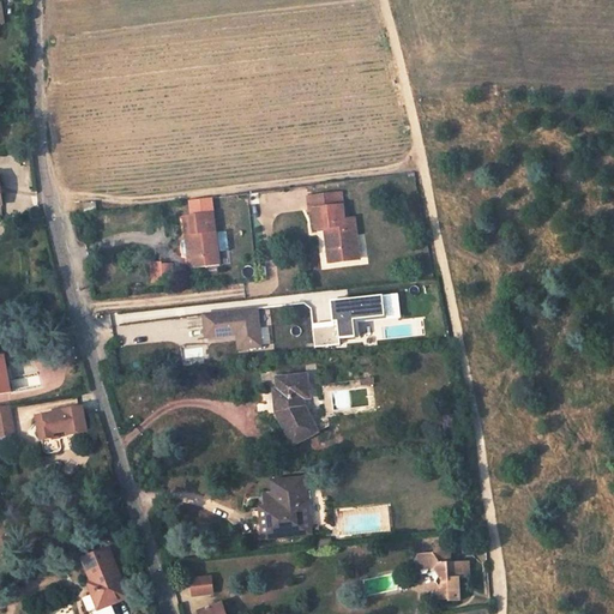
[(345,221),(342,193),(308,197),(311,211),(314,211),(317,229),(325,229),(329,228),(330,234),(326,234),(330,263),(360,259),(355,218),(345,221)]
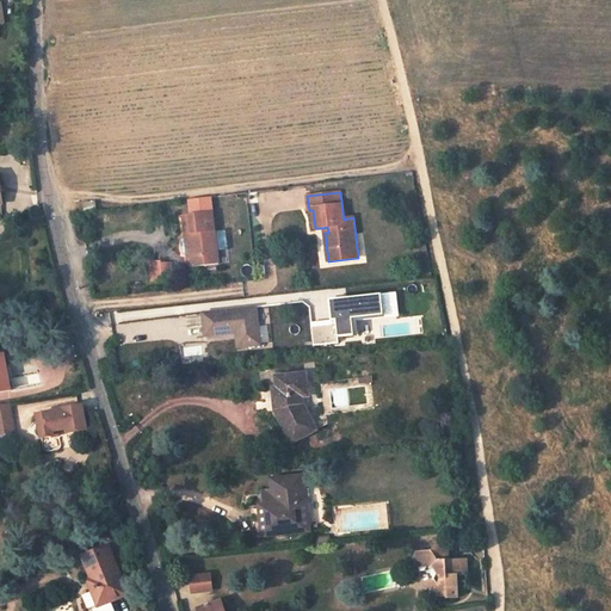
[(97,201),(84,202),(85,214),(98,211),(97,201)]
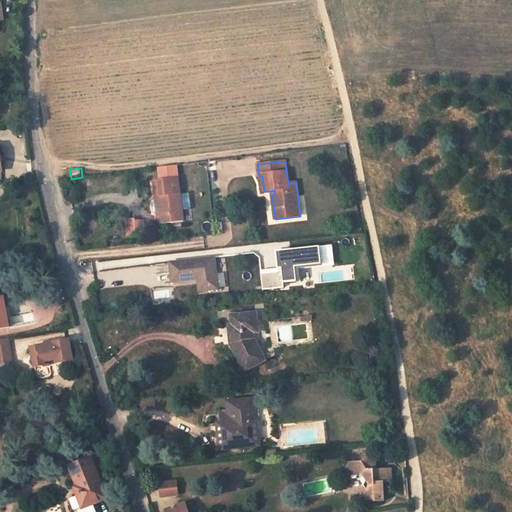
[(180,190),(179,177),(154,180),(156,196),(162,196),(165,216),(158,217),(159,224),(184,221),(183,210),(192,209),(190,189),(180,190)]
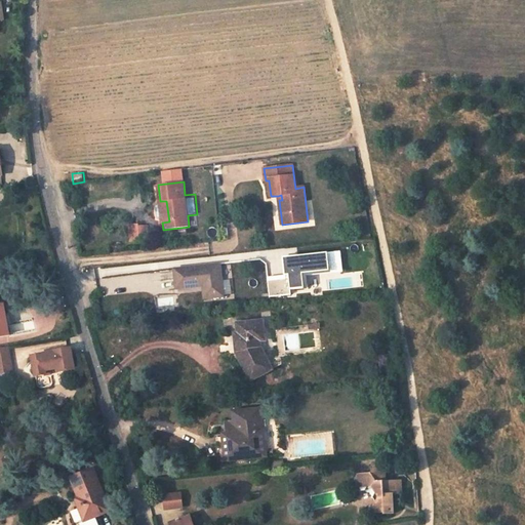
[(166,201),(160,201),(162,223),(169,221),(166,201)]
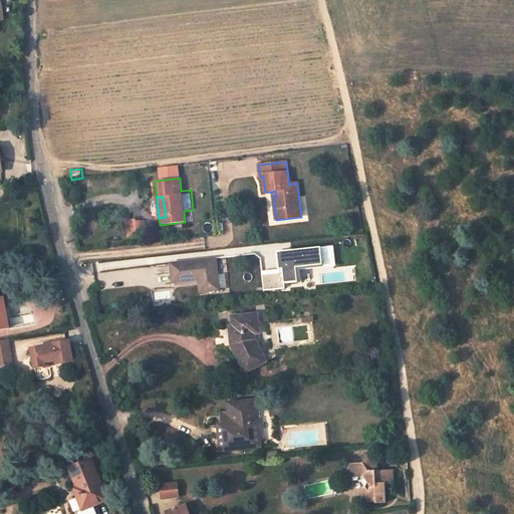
[(138,235),(138,221),(131,222),(131,220),(122,221),(123,234),(131,234),(131,236),(138,235)]
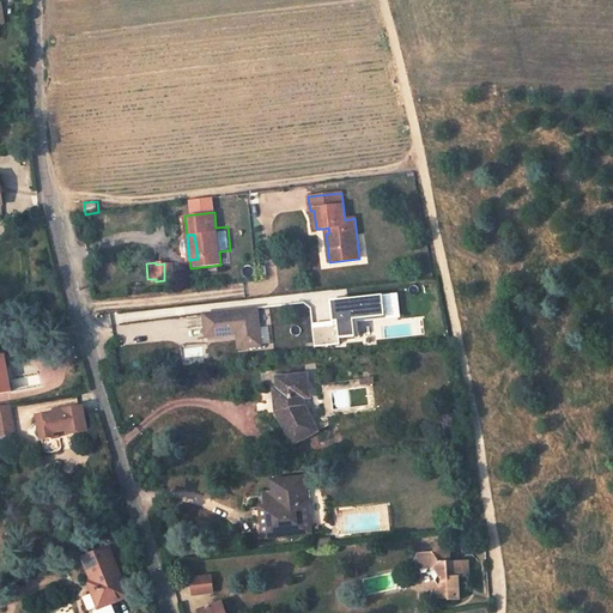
[(400,295),(388,296),(390,319),(402,317),(400,295)]
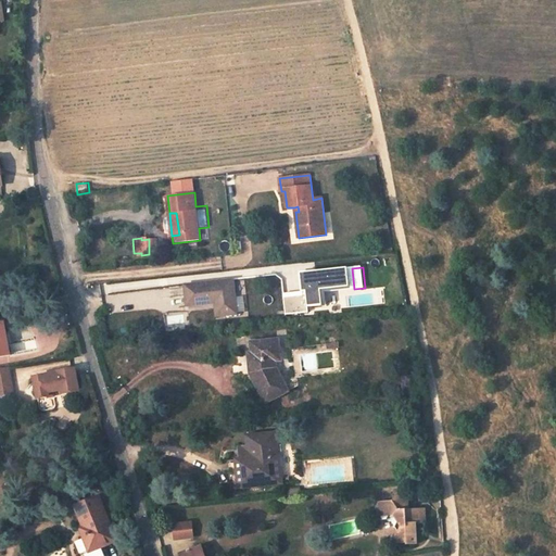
[(351,269),(302,274),(304,292),(283,294),(285,313),(329,310),(328,292),(353,290),(351,269)]
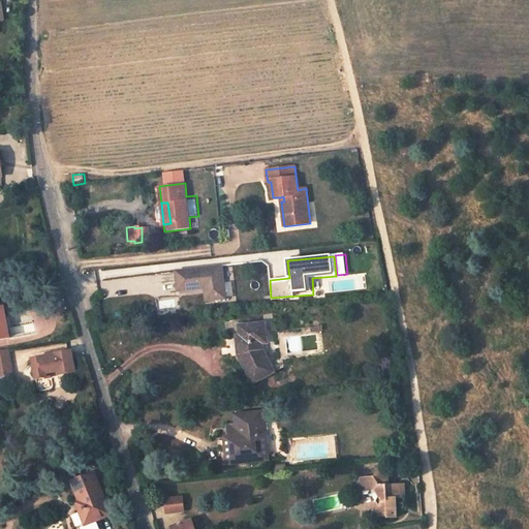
[(223,266),(177,271),(178,290),(206,288),(212,287),(213,301),(226,300),(226,297),(235,296),(232,281),(224,282),(223,266)]
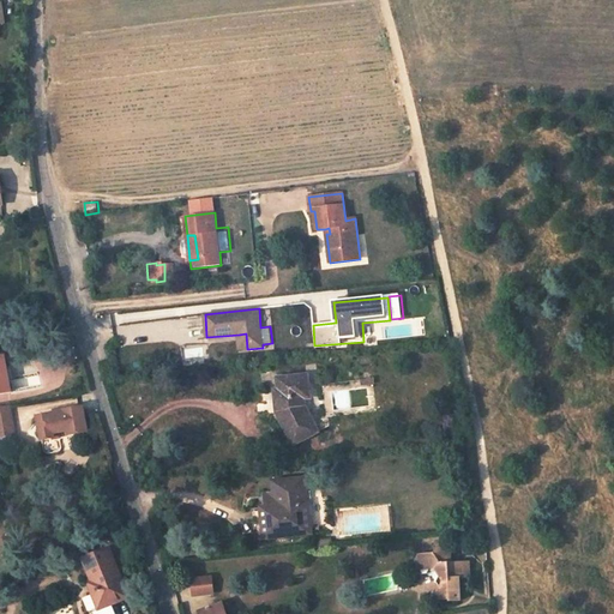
[(0,393),(12,392),(5,356),(0,356),(0,393)]
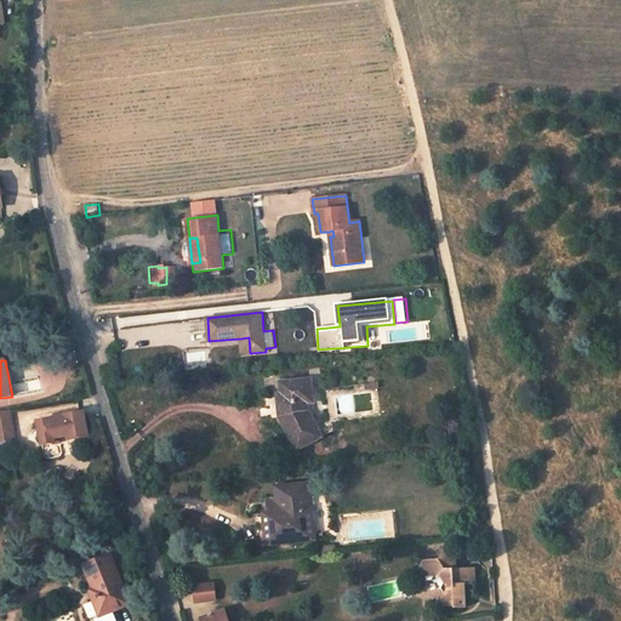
[(313,402),(311,380),(280,383),(283,394),(278,396),(280,419),(297,450),(322,437),(308,411),(305,412),(303,403),(308,402),(313,402)]
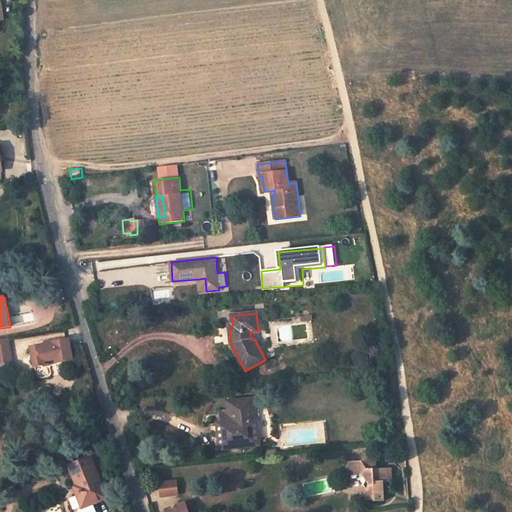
[(73,358),(70,340),(49,344),(48,343),(46,343),(46,345),(43,345),(42,343),(37,344),(37,346),(32,347),(36,367),(50,364),(49,361),(57,359),(57,361),(73,358)]
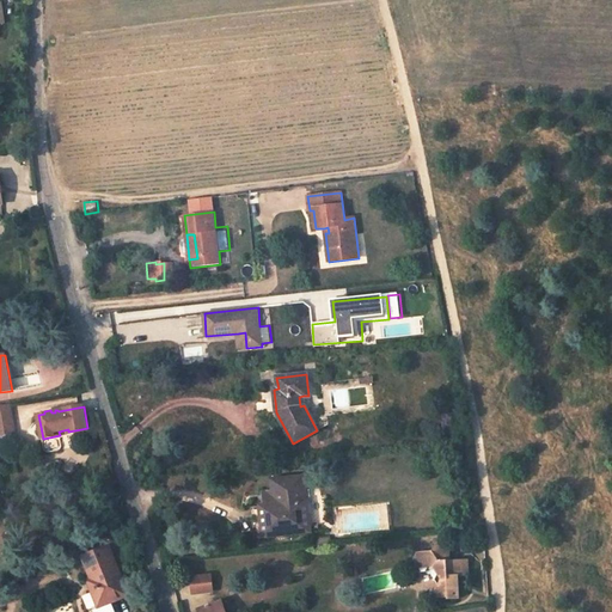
[(12,428),(32,424),(29,410),(20,411),(10,414),(12,428)]
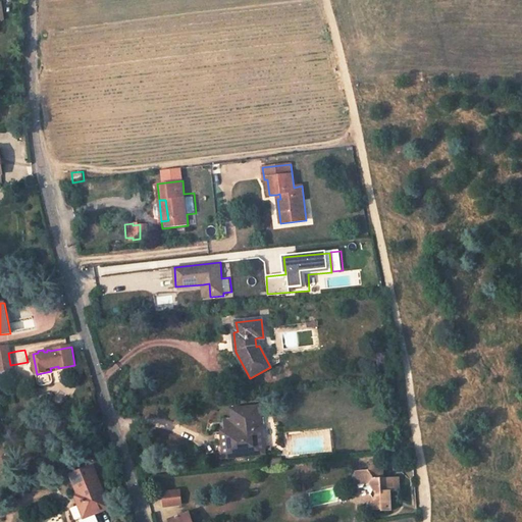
[(263,439),(260,406),(235,409),(236,421),(226,421),(227,433),(223,434),(226,460),(259,457),(257,440),(263,439)]
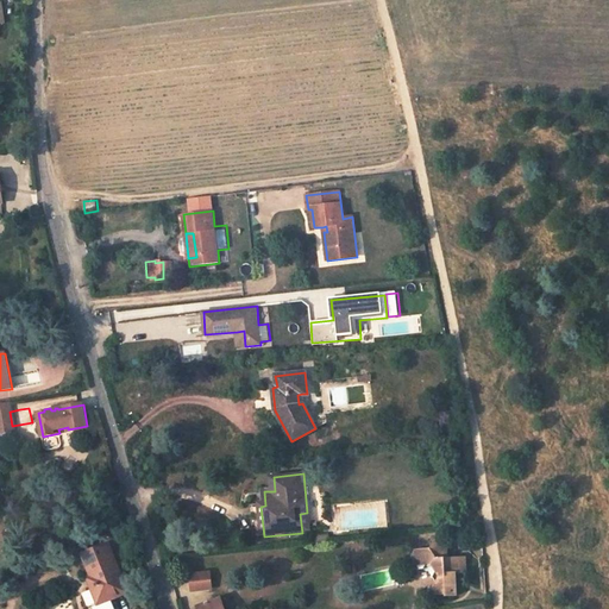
[(129,592),(110,544),(83,554),(94,578),(99,576),(101,582),(90,586),(99,604),(129,592)]
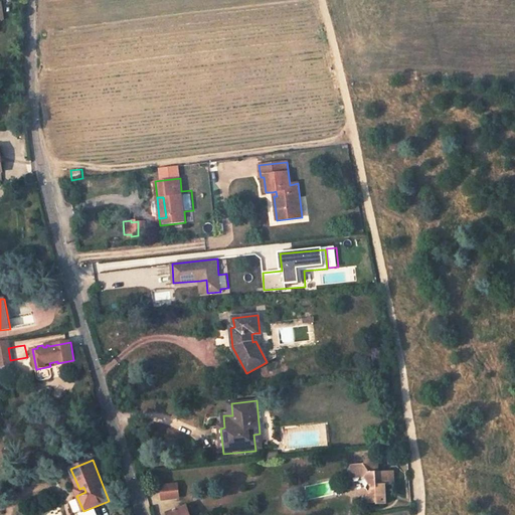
[(379,472),(378,460),(367,460),(365,465),(352,466),(349,473),(355,481),(360,482),(360,484),(364,484),(369,493),(367,498),(372,504),(376,504),(377,502),(380,502),(381,504),(386,504),(386,485),(386,483),(389,482),(388,472),(379,472)]
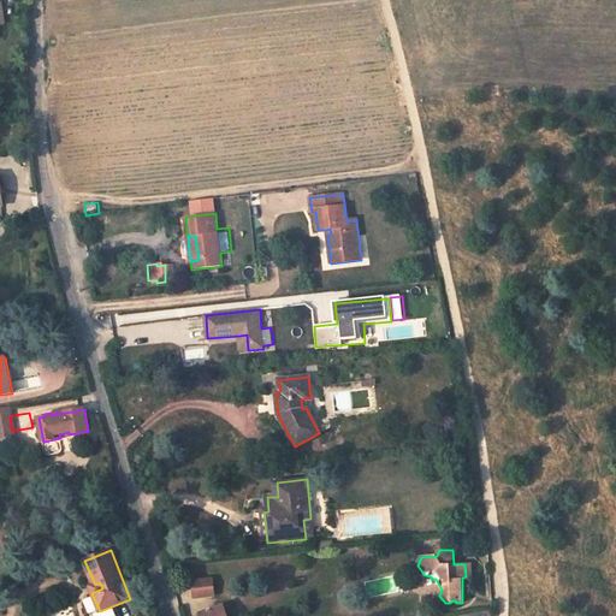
[(472,579),(471,563),(465,564),(466,576),(462,578),(462,580),(472,579)]
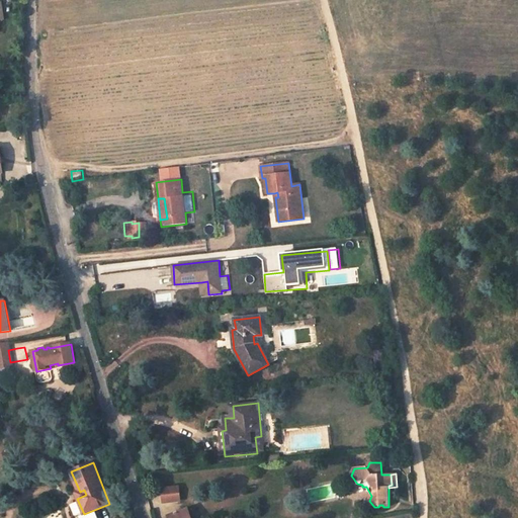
[(180,500),(179,487),(162,489),(163,502),(180,500)]
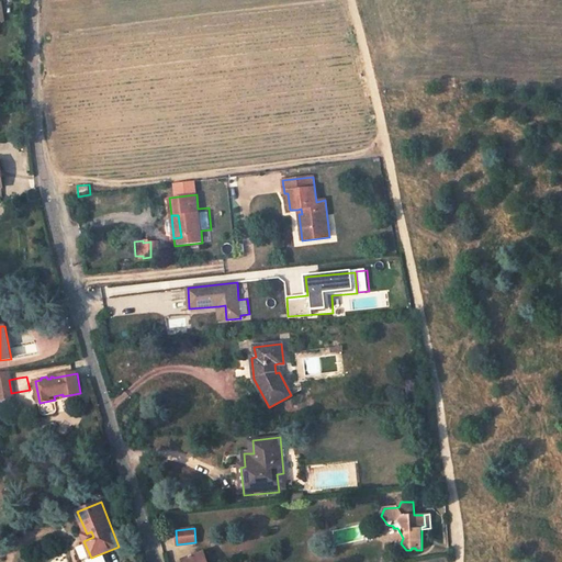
[(87,534),(81,536),(83,541),(93,537),(91,531),(87,534)]
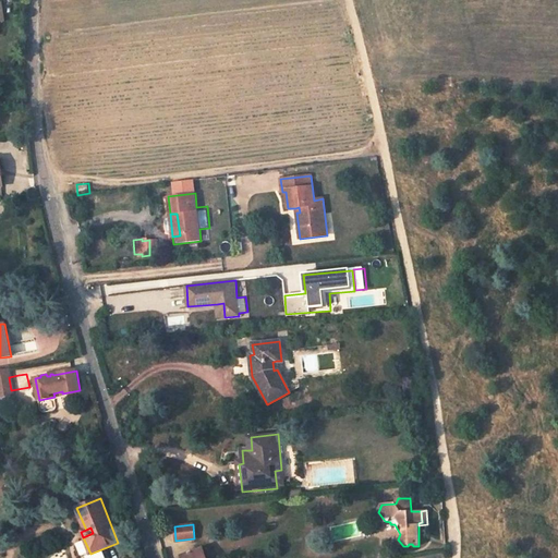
[(206,557),(203,548),(181,556),(181,557),(206,557)]
